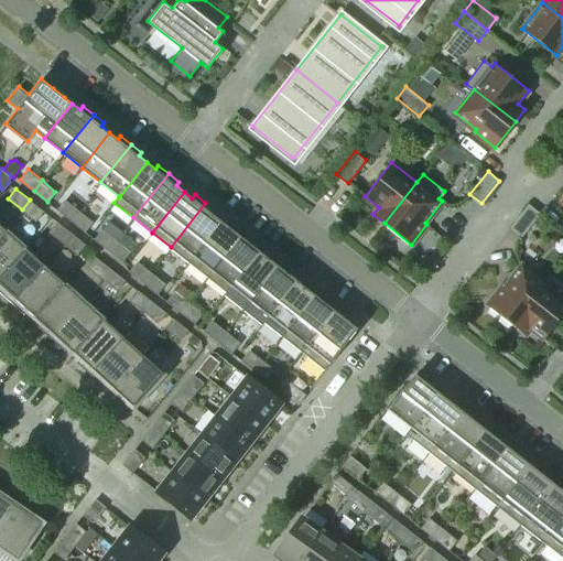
[(79,209),(65,198),(57,208),(71,219),(79,209)]
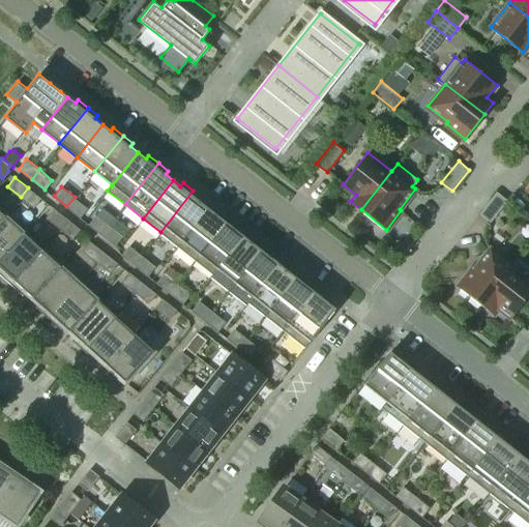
[(34,207),(41,198),(28,187),(21,197),(34,207)]
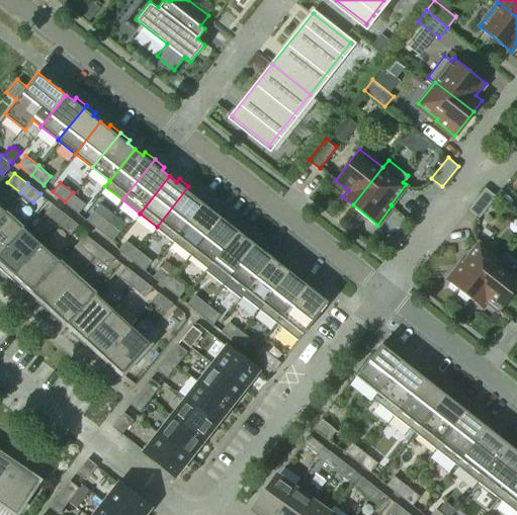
[(174,241),(203,203),(196,197),(198,194),(188,186),(157,227),(174,241)]
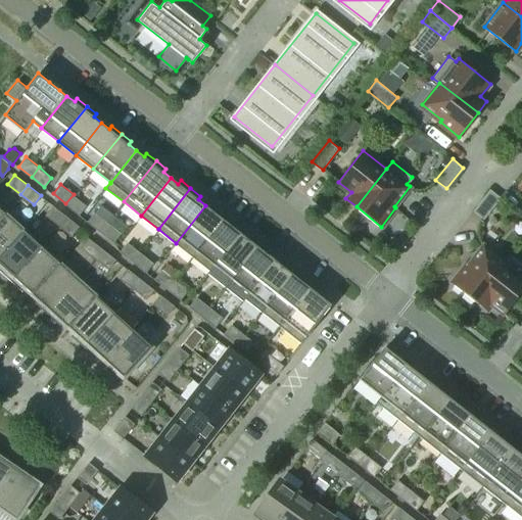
[(484,218),(501,197),(490,188),(473,209),(484,218)]
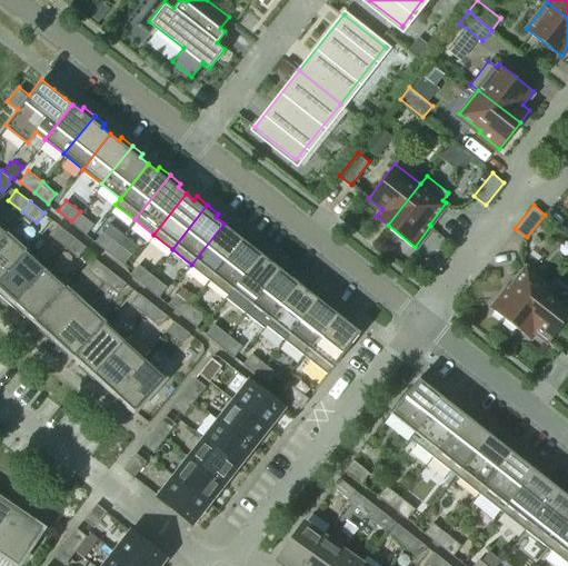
[(93,222),(80,211),(71,221),(86,232),(93,222)]
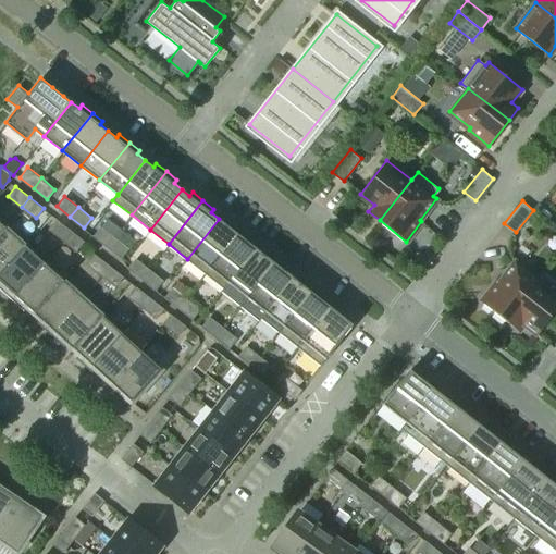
[(62,239),(71,230),(57,219),(49,229),(62,239)]
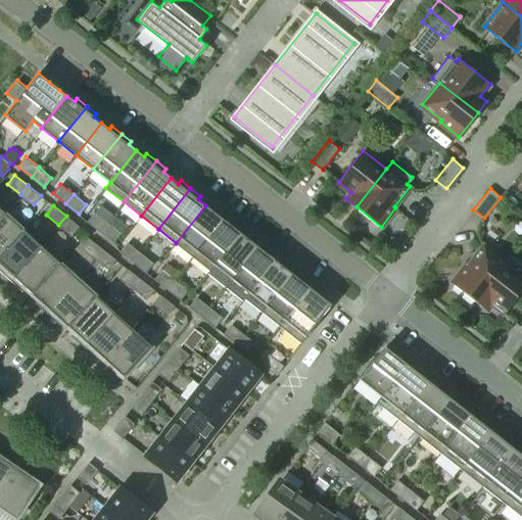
[(193,256),(225,216),(216,207),(212,210),(205,205),(176,243),(193,256)]
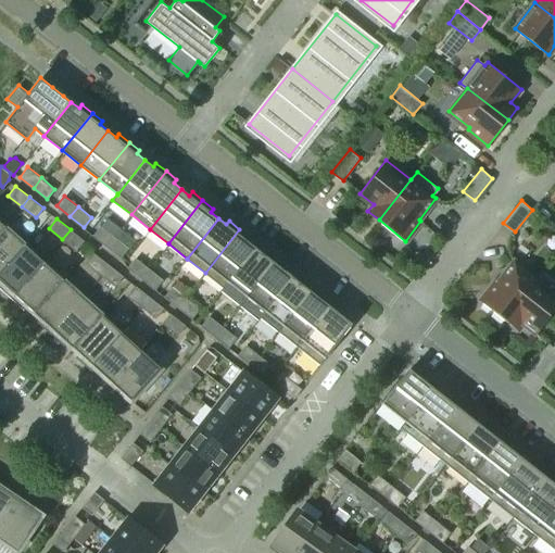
[(0,271),(25,244),(26,246),(32,239),(10,220),(4,225),(5,227),(0,233),(0,271)]
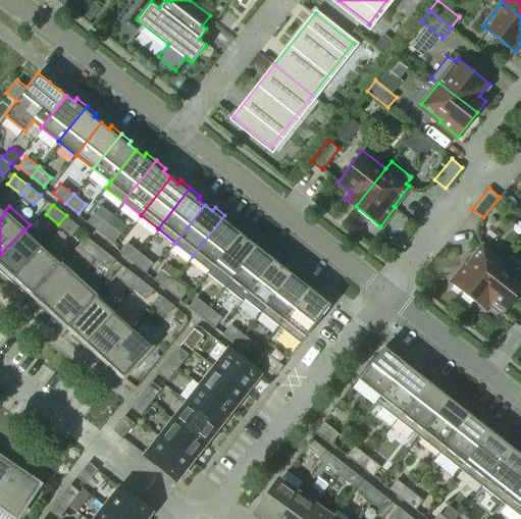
[(107,221),(95,211),(88,220),(100,230),(107,221)]
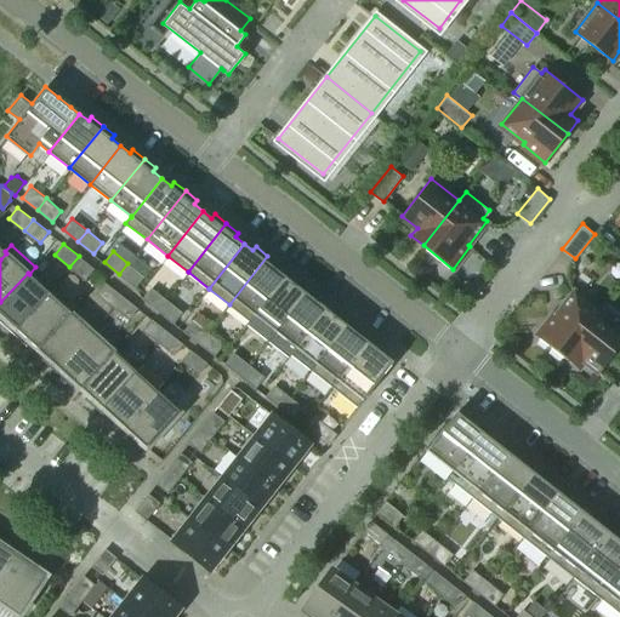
[(94,268),(79,256),(69,267),(85,279),(94,268)]
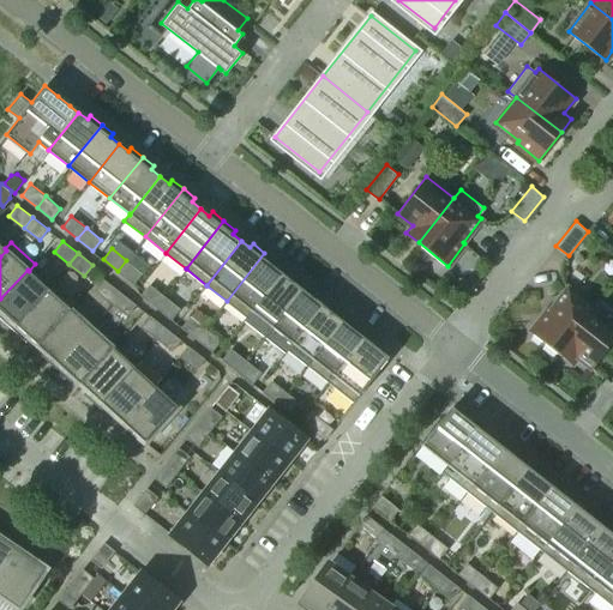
[(252,310),(282,272),(272,265),(276,261),(264,253),(227,301),(247,318),(253,310),(252,310)]
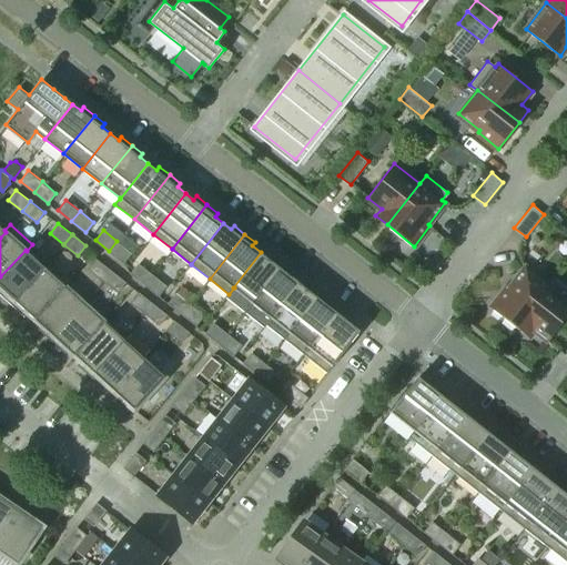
[(131,252),(117,241),(109,251),(123,262),(131,252)]
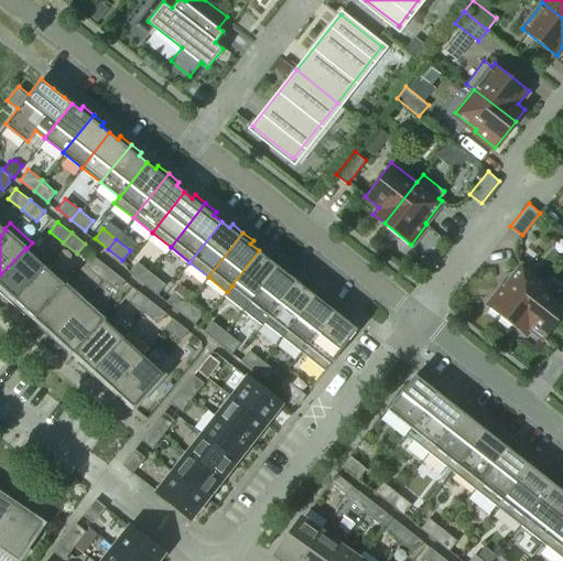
[(0,290),(12,302),(45,266),(26,249),(25,248),(0,274),(0,284),(2,287),(0,288),(0,290)]
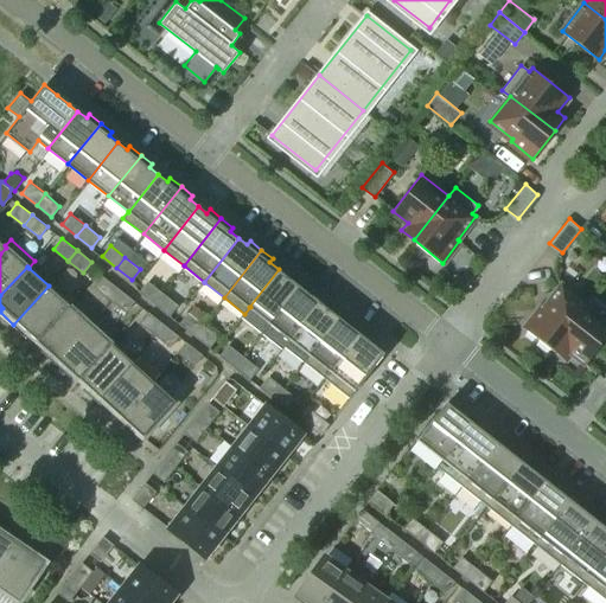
[(269,322),(301,282),(291,273),(287,276),(279,269),(249,307),(250,307),(269,322)]
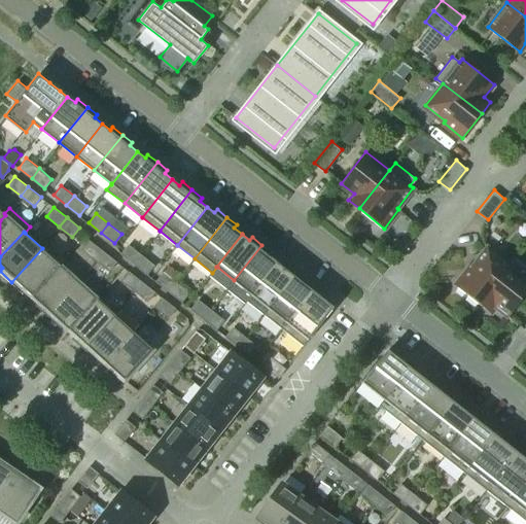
[(96,259),(103,250),(91,240),(83,249),(96,259)]
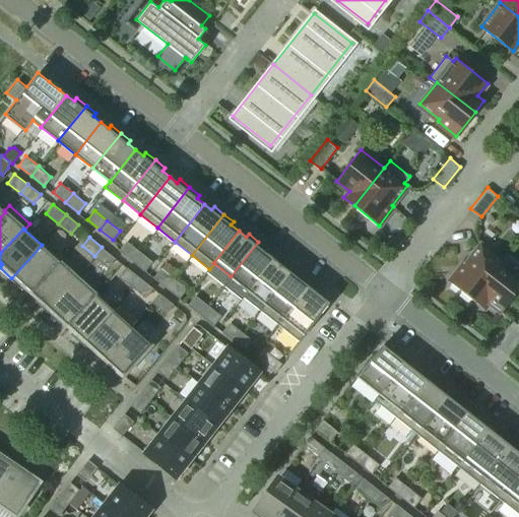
[(139,250),(127,240),(119,250),(132,260),(139,250)]
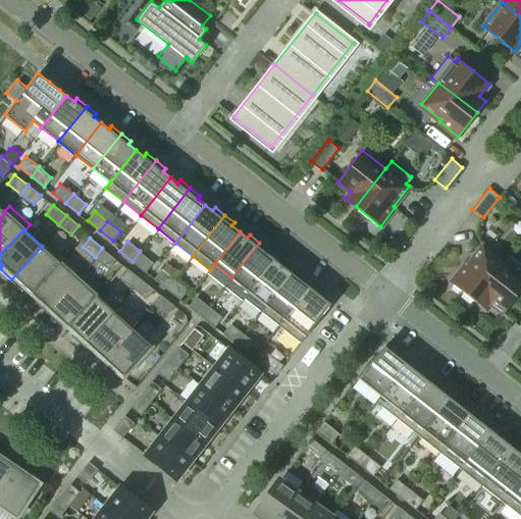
[(245,297),(274,259),(266,253),(269,250),(259,243),(231,277),(225,286),(243,300),(245,298),(245,297)]
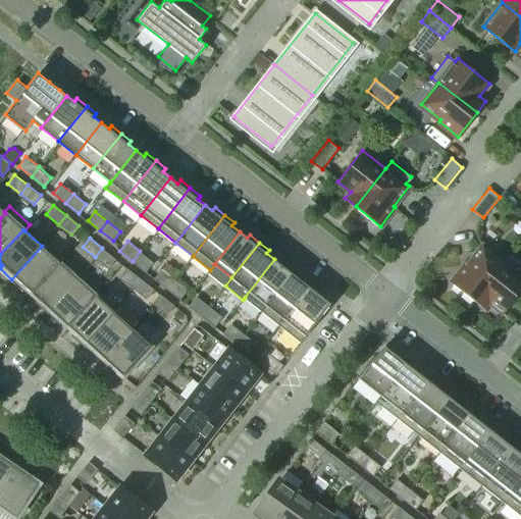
[(505,262),(504,261),(482,245),(467,264),(466,262),(451,281),(474,300),(505,262)]
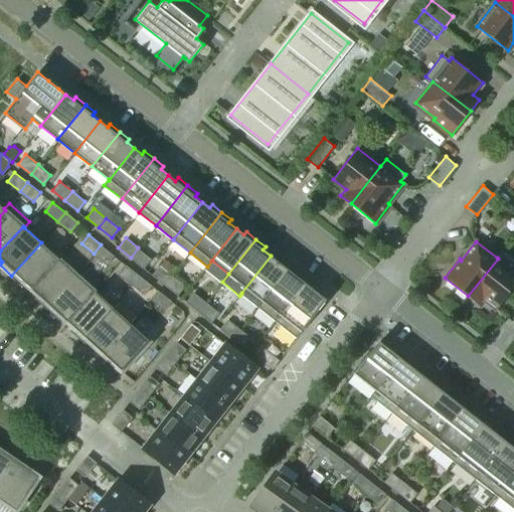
[(32,289),(59,259),(41,242),(11,276),(23,286),(26,284),(32,289)]
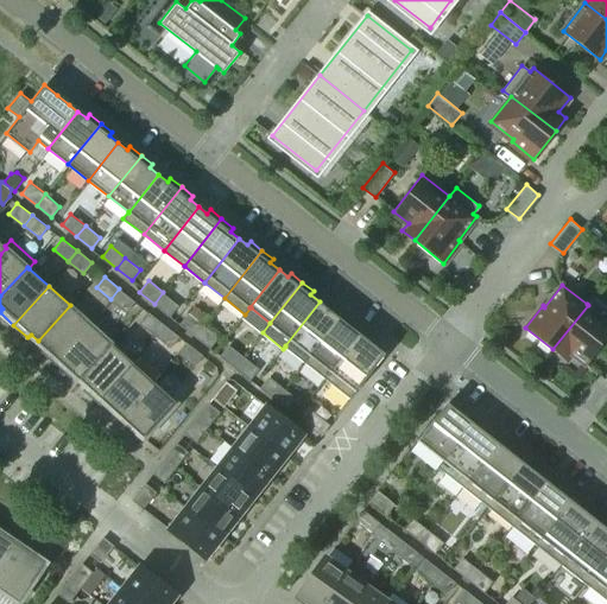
[(134,300),(119,288),(111,299),(126,311),(134,300)]
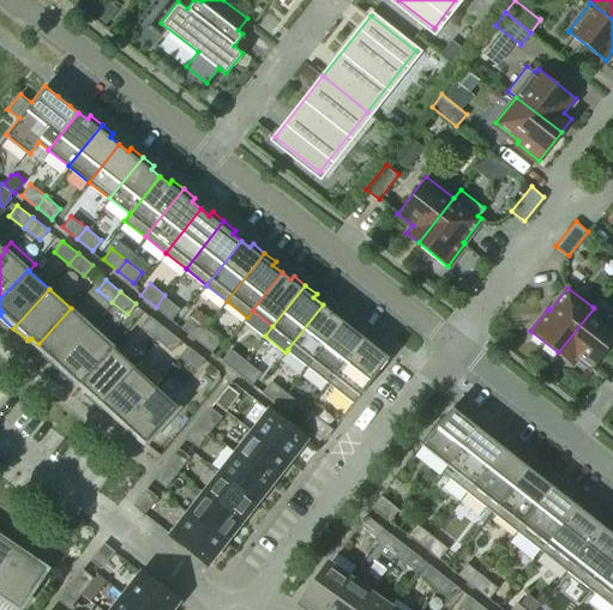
[(180,307),(164,295),(156,307),(172,319),(180,307)]
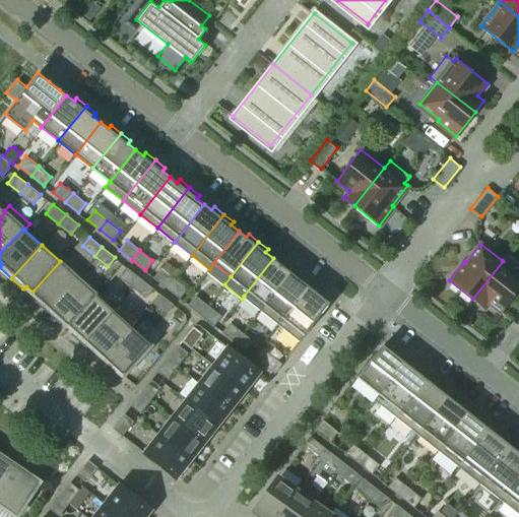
[(502,312),(518,288),(518,262),(508,254),(502,260),(503,261),(472,299),(483,308),(490,302),(502,312)]
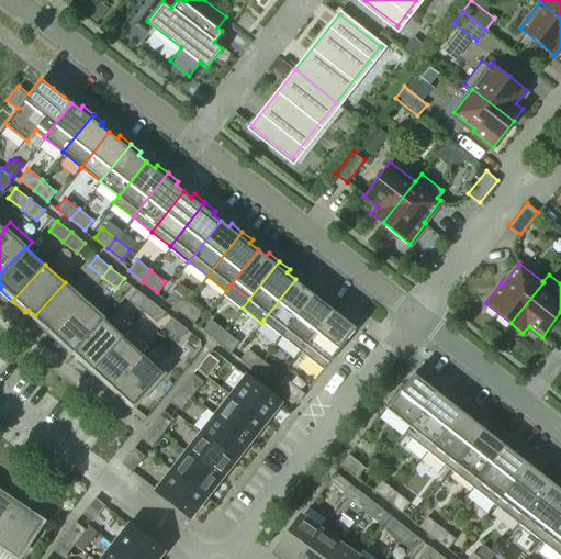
[(281,335),(316,290),(306,282),(303,286),(295,279),(264,320),(264,321),(281,335)]
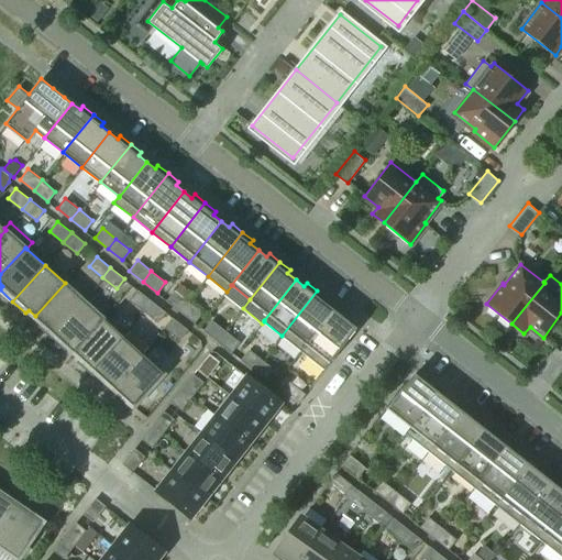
[(52,337),(84,302),(65,283),(35,316),(41,321),(39,325),(52,337)]
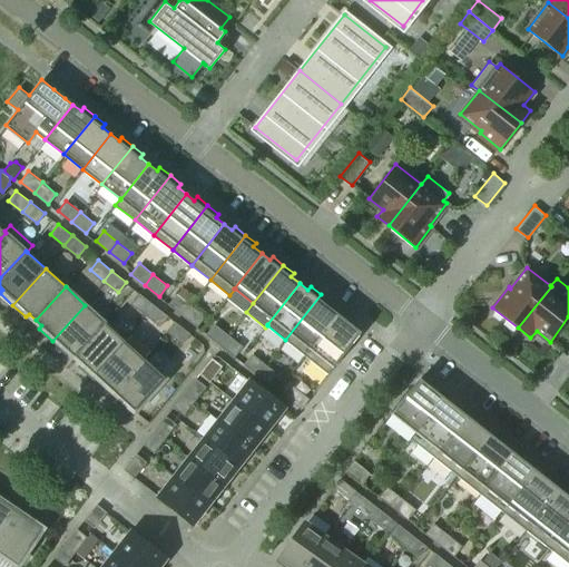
[(154,304),(139,293),(131,303),(146,314),(154,304)]
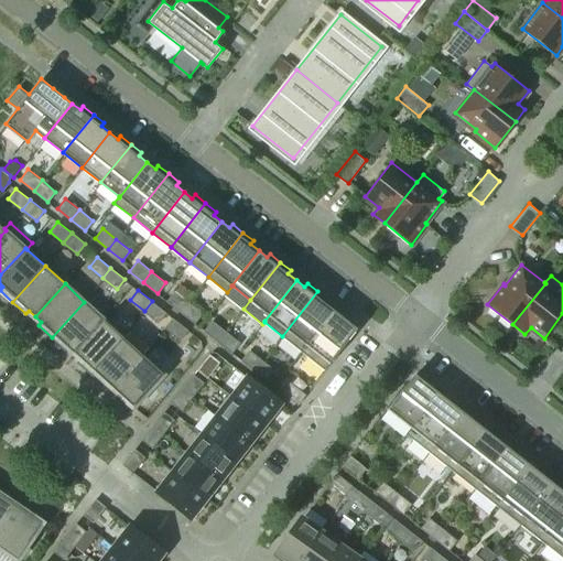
[(188,301),(175,290),(166,300),(181,311),(188,301)]
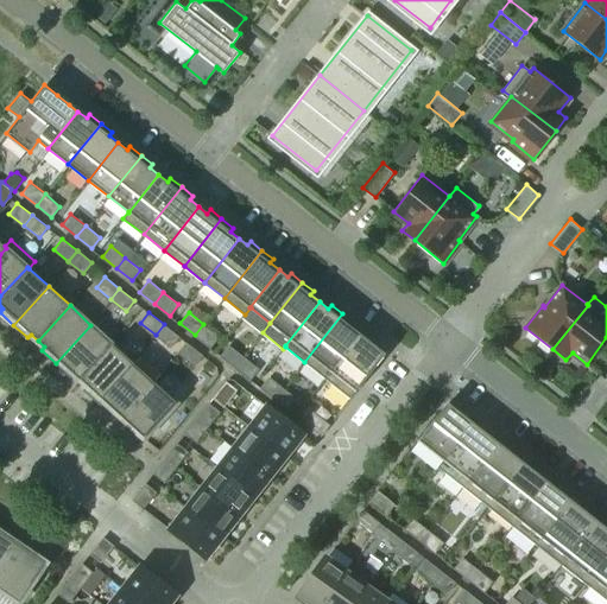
[(324,377),(360,334),(351,326),(354,323),(342,313),(304,362),(324,377)]
